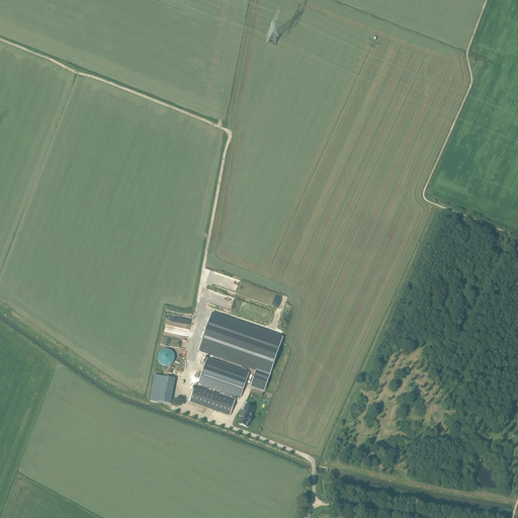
[(256,370),(251,385),(258,389),(265,391),(283,338),(274,335),(212,314),(207,326),(199,351),(256,370)]
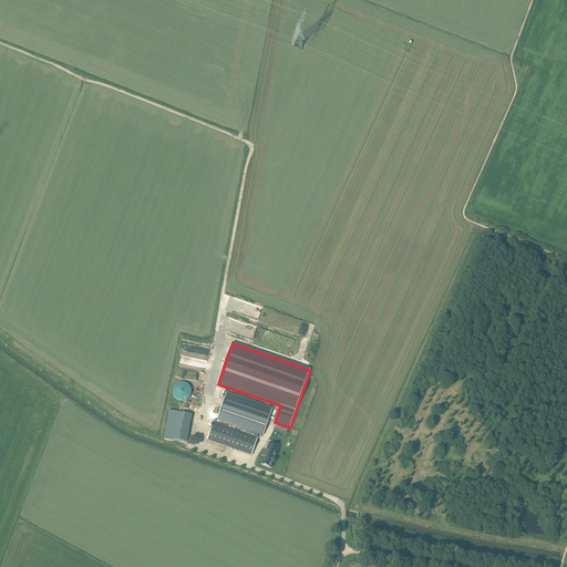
[(173,391),(173,392),(173,393),(173,394),(173,395),(174,397),(174,398),(175,399),(176,400),(177,400),(178,401),(179,401),(181,402),(182,402),(183,402),(184,401),(185,401),(186,401),(187,400),(188,400),(189,399),(189,398),(191,398),(191,397),(191,395),(192,394),(192,393),(192,392),(192,391),(192,390),(192,389),(191,389),(191,388),(191,387),(189,387),(189,385),(188,384),(187,384),(187,383),(186,383),(185,383),(184,382),(183,382),(182,382),(181,382),(179,382),(178,383),(177,383),(176,384),(175,385),(174,387),(174,388),(173,389),(173,390),(173,391)]
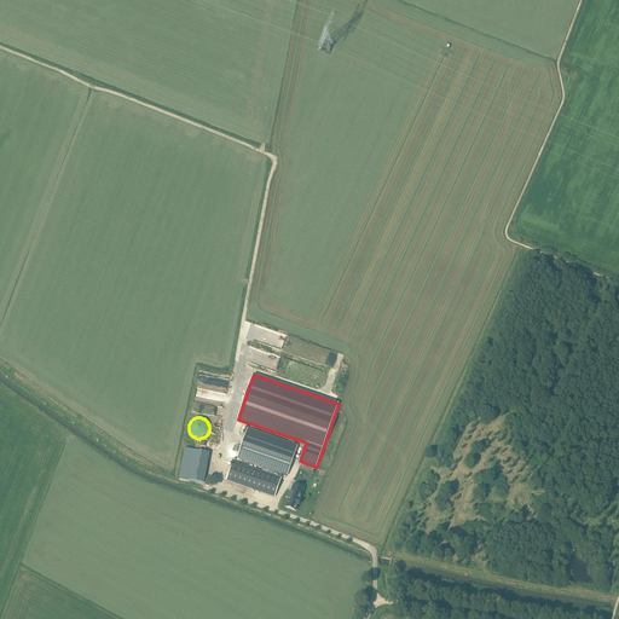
[(233,462),(226,481),(275,497),(282,478),(281,478),(282,474),(287,475),(298,445),(248,428),(237,458),(264,467),(261,472),(233,462)]
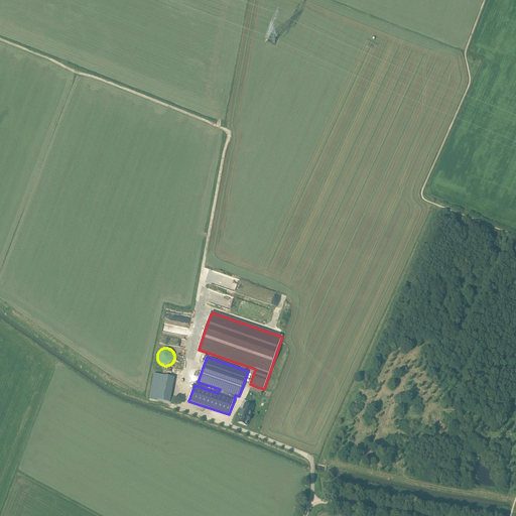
[(169,402),(174,377),(162,375),(157,400),(169,402)]
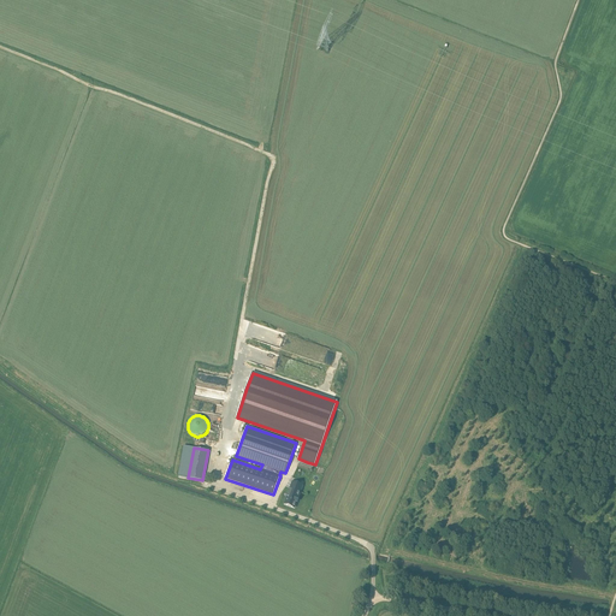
[(297,503),(298,498),(303,485),(292,481),(284,504),(295,508),(296,503),(297,503)]
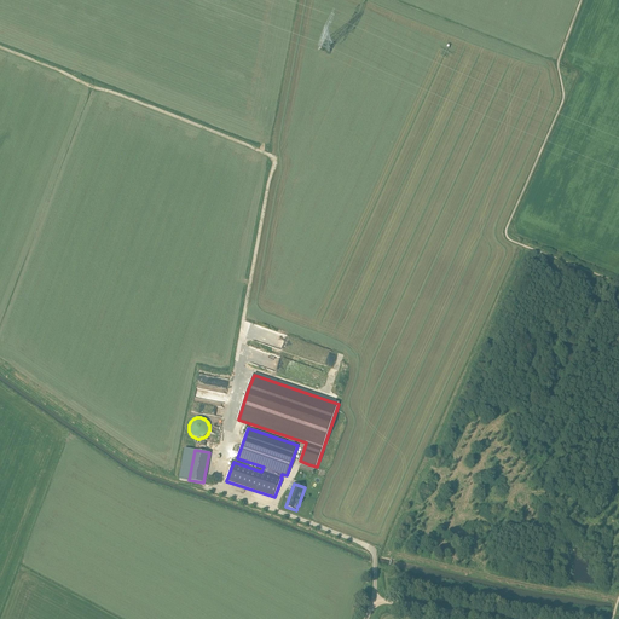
All buildings are outlined.
